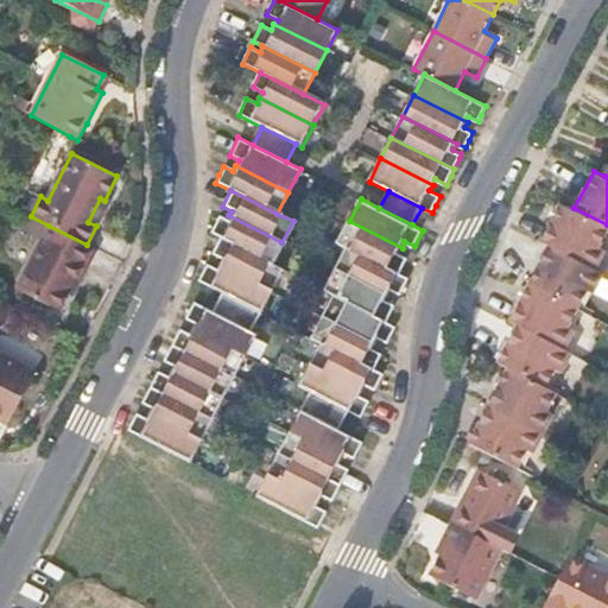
[(561,202),(542,239),(550,244),(589,264),(597,246),(606,249),(607,242),(607,225),(574,208),(561,202)]
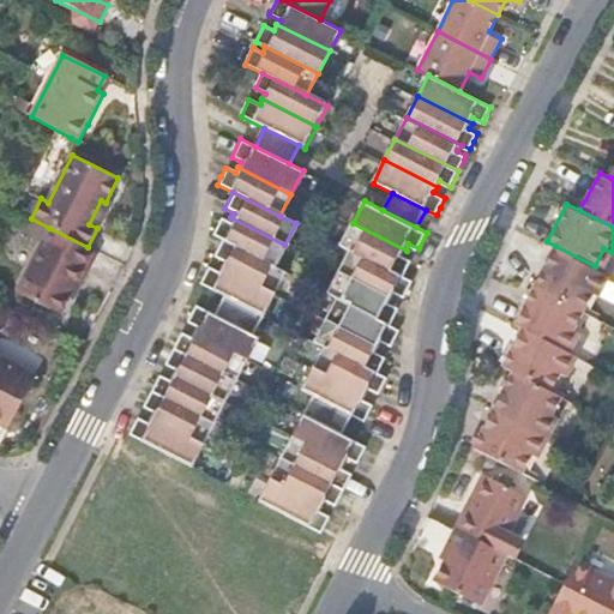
[(220,242),(274,268),(284,245),(230,217),(228,223),(220,220),(215,227),(210,238),(220,242)]
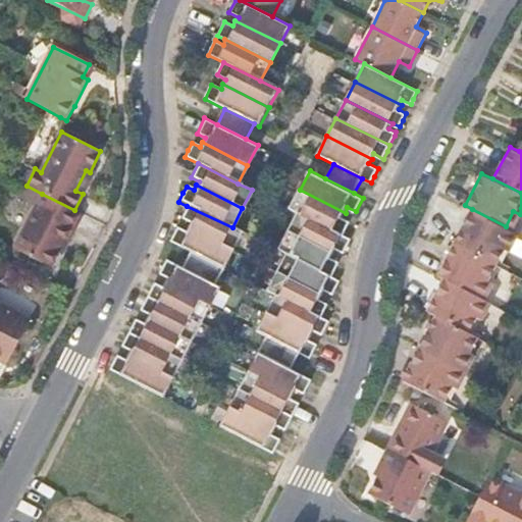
[(299,211),(345,235),(349,225),(352,221),(343,216),(346,213),(300,190),(292,208),(299,211)]
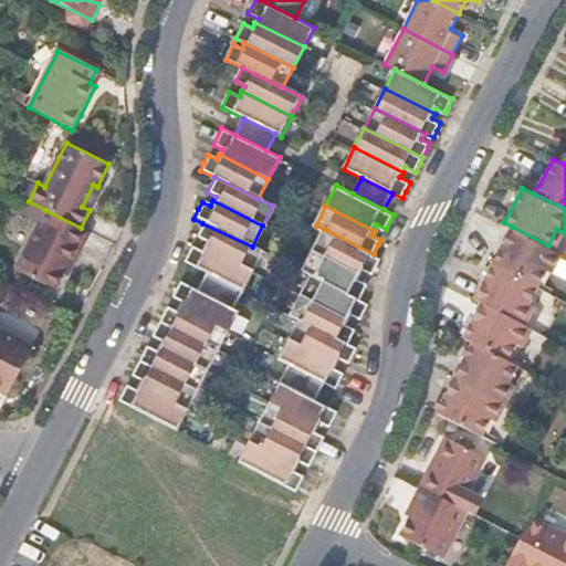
[(45,210),(16,270),(55,290),(69,263),(72,265),(88,232),(81,228),(45,210)]
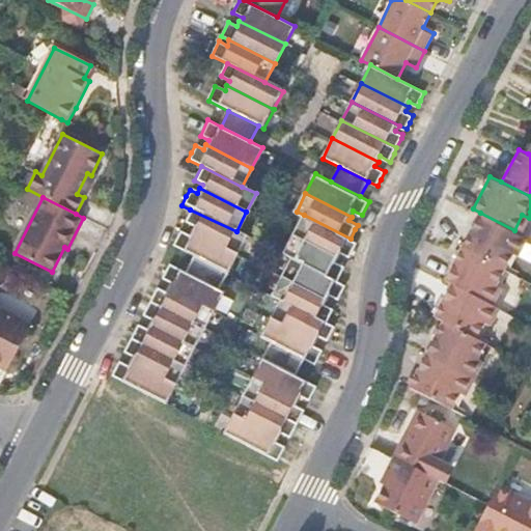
[(191,226),(188,231),(235,254),(245,235),(236,231),(190,210),(188,214),(184,222),(191,226)]
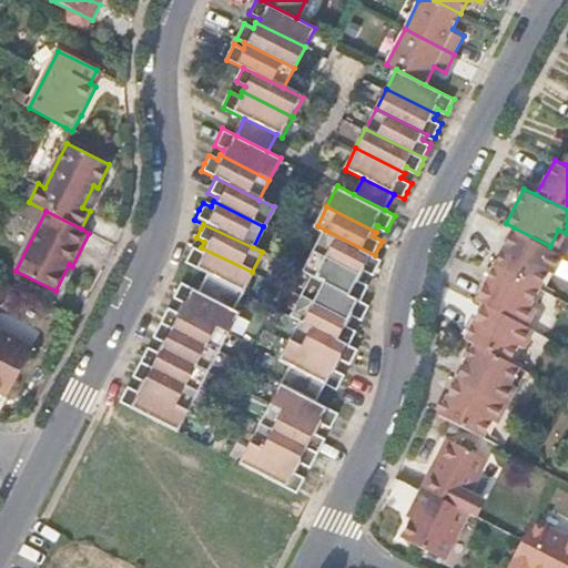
[(514,227),(496,262),(546,287),(555,270),(549,267),(558,250),(550,246),(514,227)]
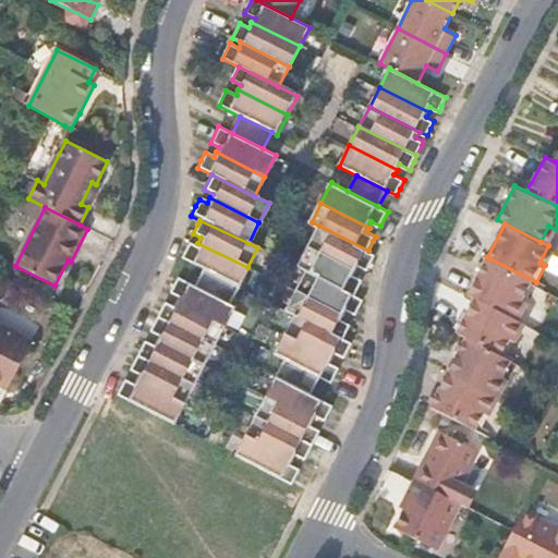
[(319,226),(308,246),(359,270),(360,265),(368,269),(371,264),(376,254),(368,251),(319,226)]
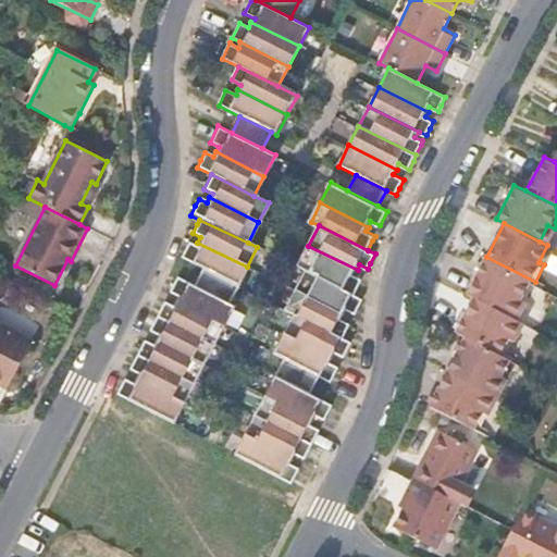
[(201,270),(194,286),(227,304),(247,267),(197,243),(195,248),(186,244),(183,251),(180,258),(201,270)]
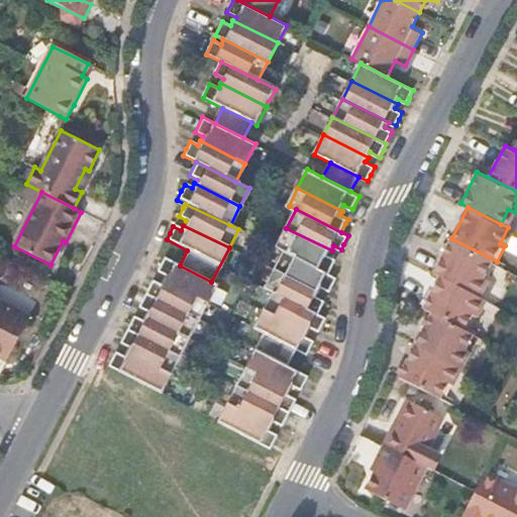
[(276,246),(285,250),(329,274),(333,267),(337,260),(329,254),(332,250),(286,228),(276,246)]
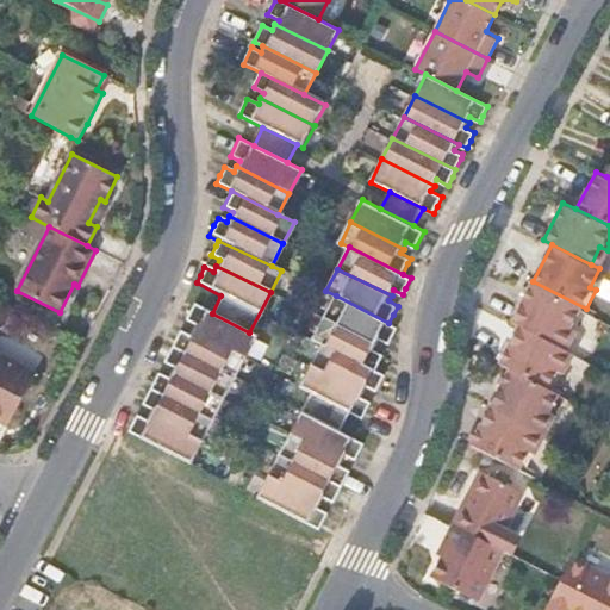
[(533,281),(512,319),(520,323),(561,344),(571,325),(576,329),(586,309),(533,281)]
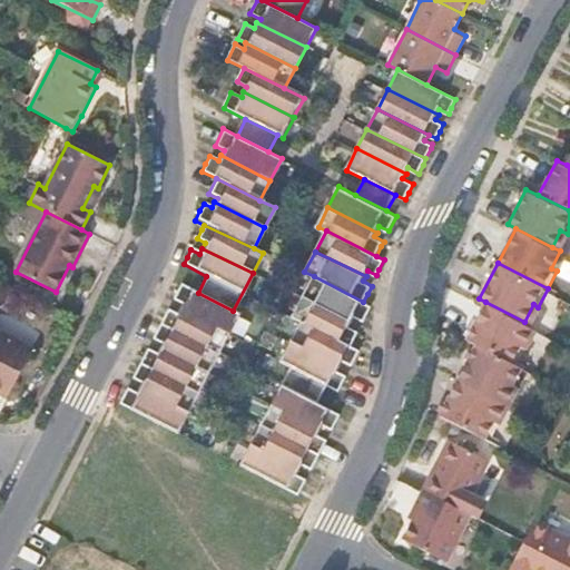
[(314,276),(303,297),(353,323),(355,316),(364,321),(365,318),(371,305),(363,302),(314,276)]
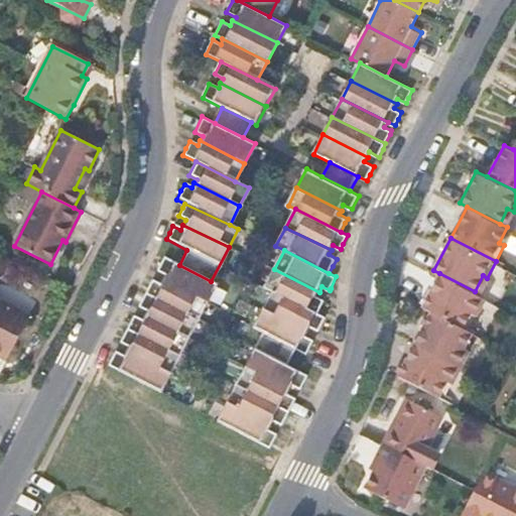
[(164,275),(161,280),(207,302),(216,284),(211,281),(179,265),(163,256),(159,265),(156,271),(164,275)]
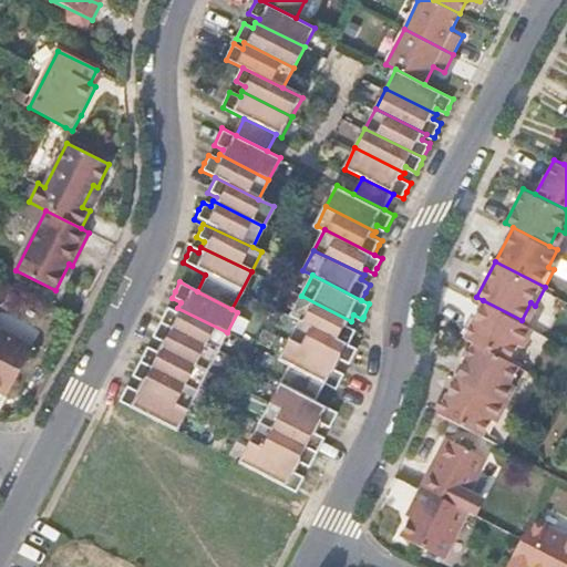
[(291,315),(301,319),(350,343),(356,329),(347,325),(351,321),(301,296),(291,315)]
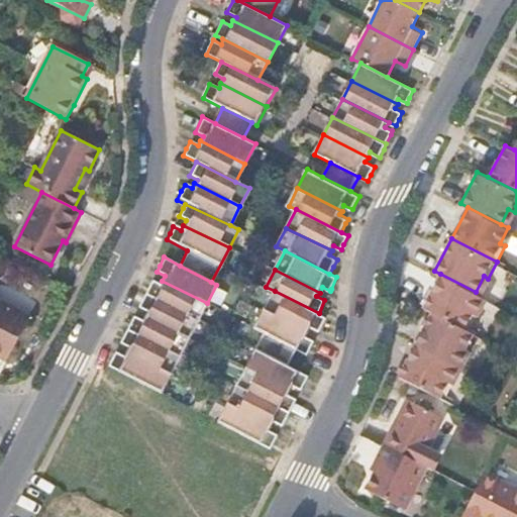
[(440,274),(424,306),(432,310),(462,326),(471,310),(477,313),(485,297),(476,292),(440,274)]
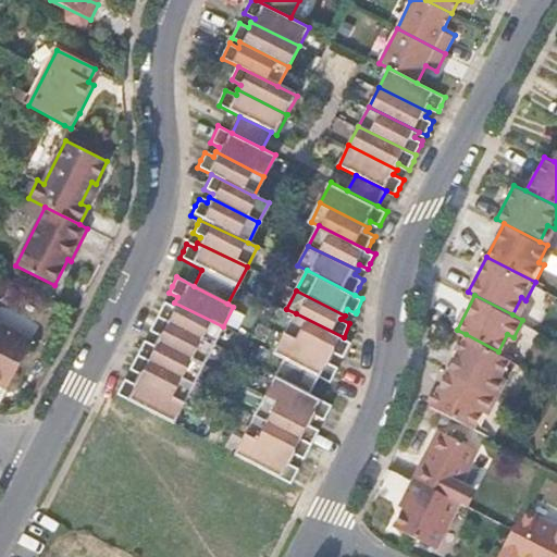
[(157,318),(213,345),(223,326),(174,302),(173,306),(164,302),(160,310),(157,318)]
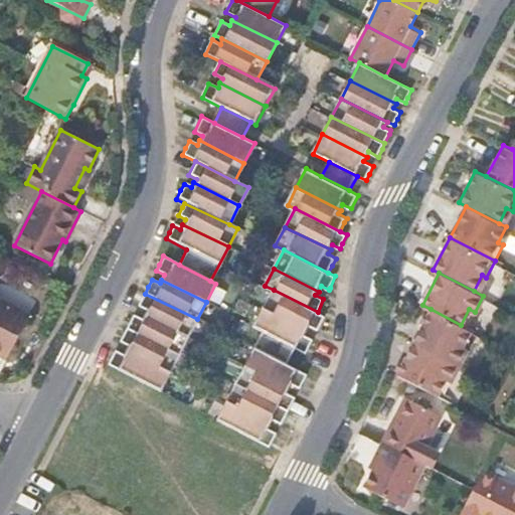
[(265,309),(309,331),(311,326),(319,330),(325,316),(318,312),(274,290),(264,308),(265,309)]
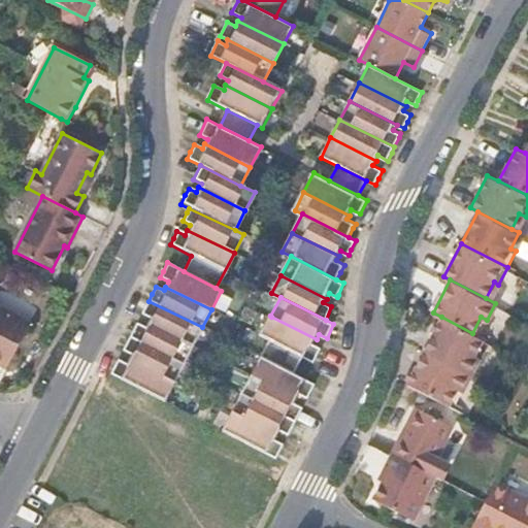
[(146,323),(193,347),(202,327),(149,301),(144,309),(141,315),(150,319),(146,323)]
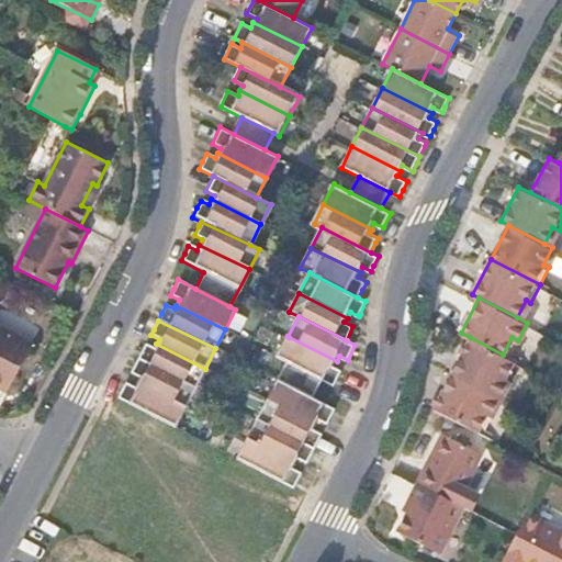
[(0,327),(0,390),(7,393),(32,345),(0,327)]
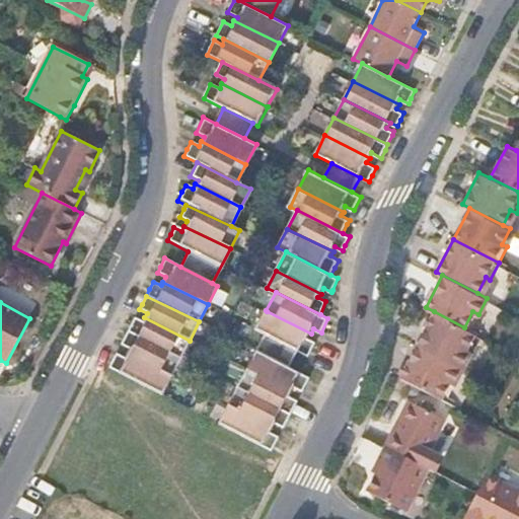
[(264,334),(254,350),(255,350),(288,367),(297,350),(309,356),(315,342),(308,338),(311,334),(267,311),(266,310),(256,329),(264,334)]
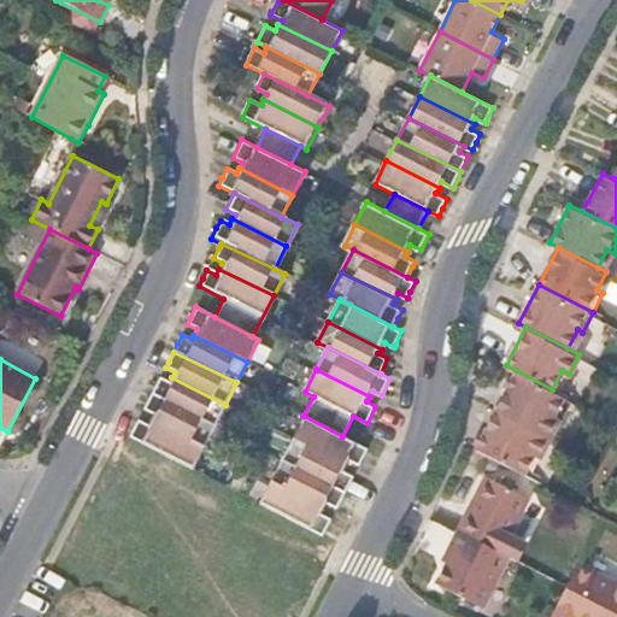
[(516,370),(495,409),(552,438),(562,417),(556,413),(565,395),(552,389),(516,370)]
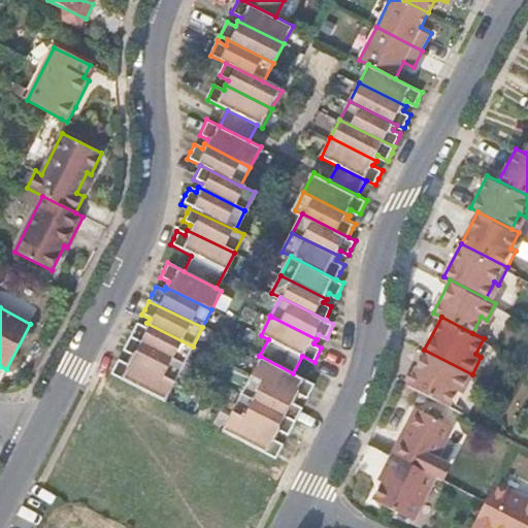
[(129,337),(184,365),(193,347),(146,323),(144,327),(136,324),(133,329),(129,337)]
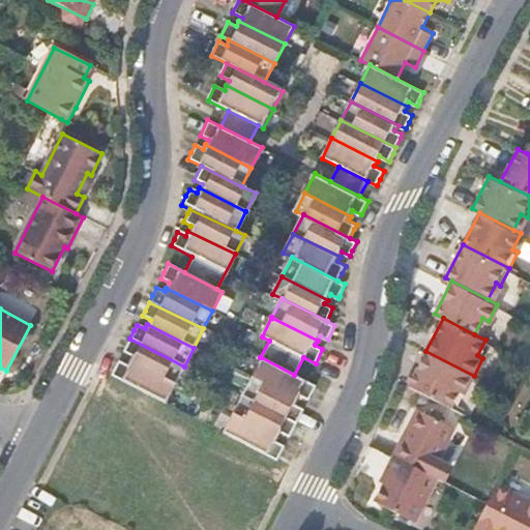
[(128,361),(175,384),(184,366),(129,339),(126,345),(122,352),(131,357),(128,361)]
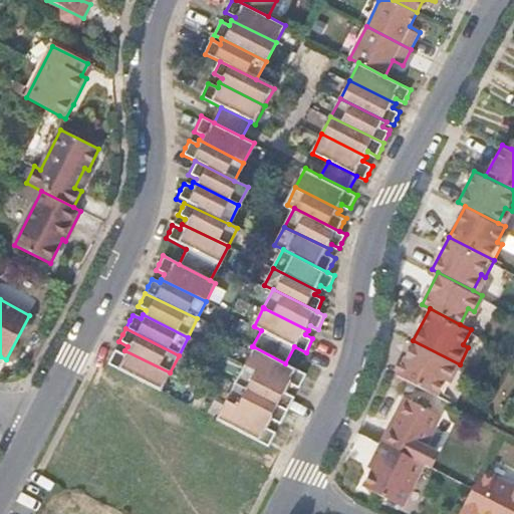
[(413,340),(397,372),(438,394),(446,376),(452,379),(460,364),(413,340)]
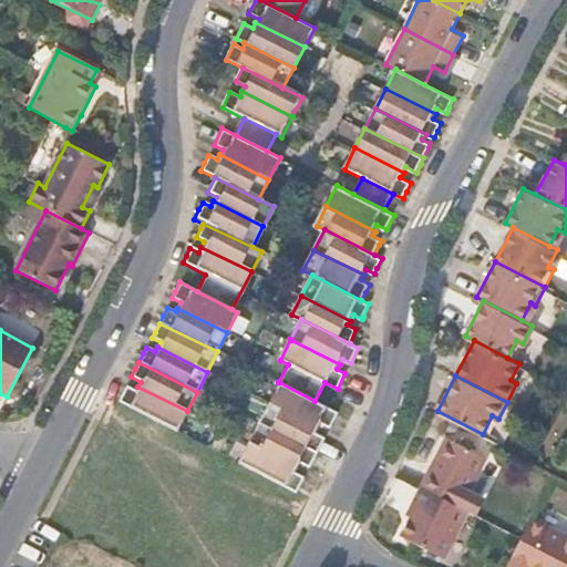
[(268,403),(319,429),(319,423),(329,428),(337,412),(315,401),(279,382),(278,382),(268,403)]
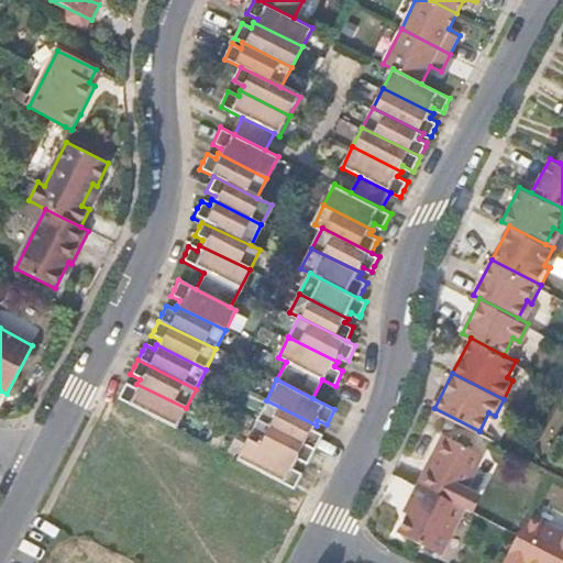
[(118,399),(176,429),(186,408),(136,384),(135,387),(127,383),(124,386),(118,399)]
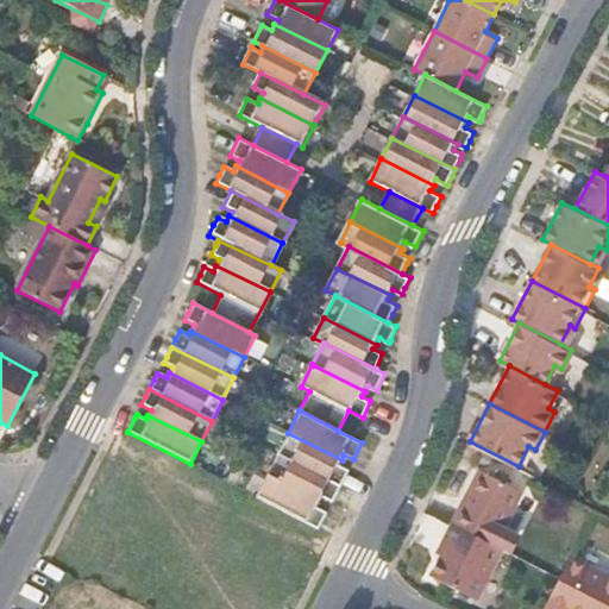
[(288,433),(277,453),(340,487),(349,470),(338,464),(343,460),(288,433)]
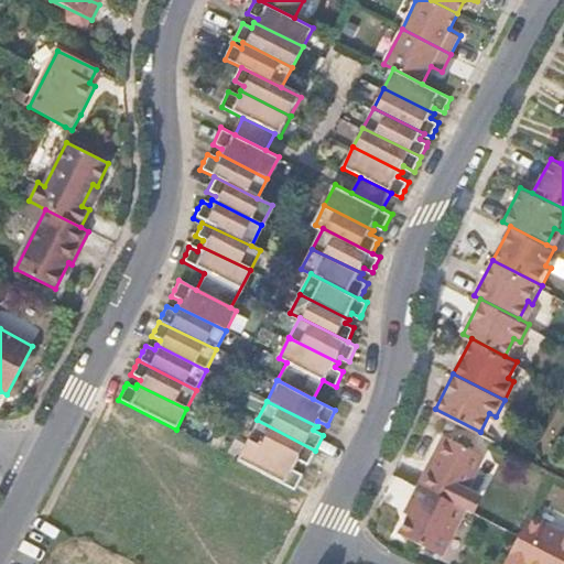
[(247,440),(297,466),(297,459),(307,465),(315,451),(257,420),(246,440),(247,440)]
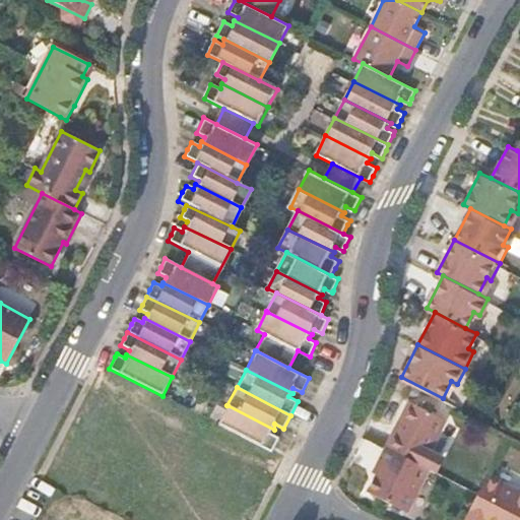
[(403,420),(397,431),(394,430),(386,444),(429,465),(435,468),(443,453),(431,447),(446,415),(410,398),(399,418),(403,420)]
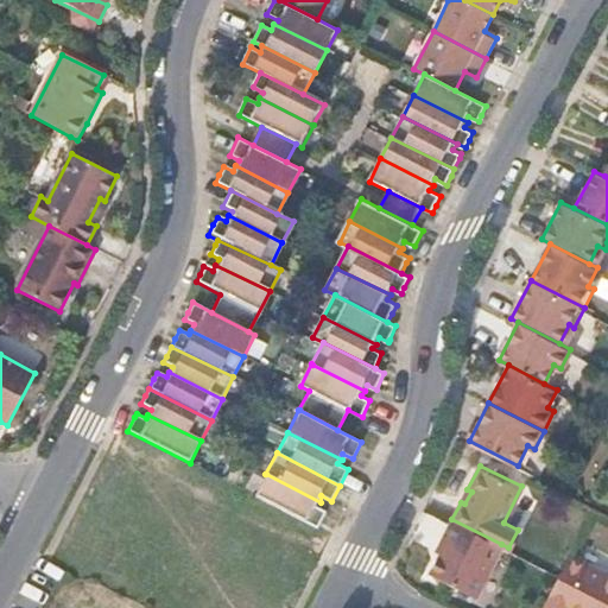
[(254,496),(318,529),(327,512),(317,507),(321,502),(266,474),(265,474),(254,496)]
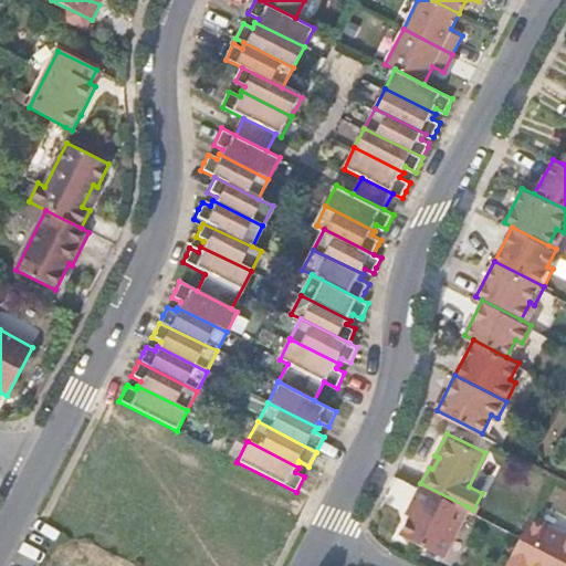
[(444,553),(467,506),(420,483),(411,500),(416,501),(400,532),(444,553)]
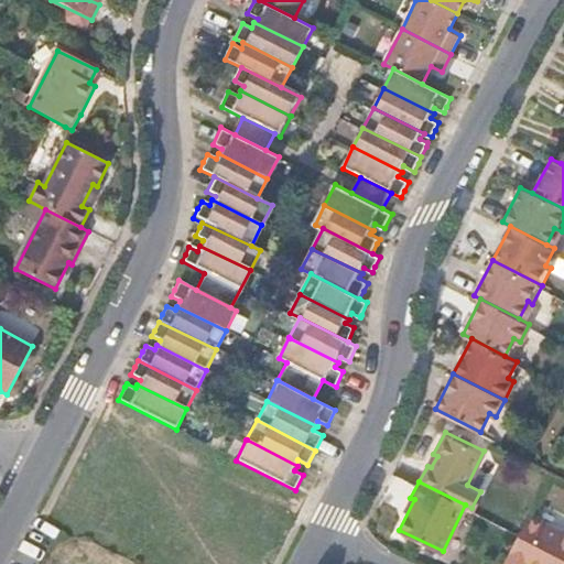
[(520,532),(502,563),(523,563),(525,562),(529,563),(563,563),(563,532),(529,514),(520,532)]
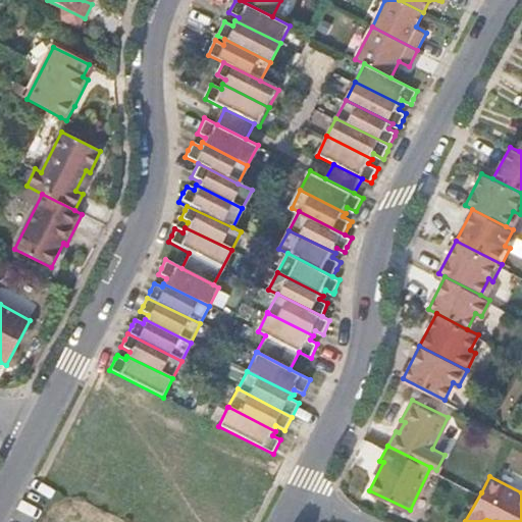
All buildings are outlined.
